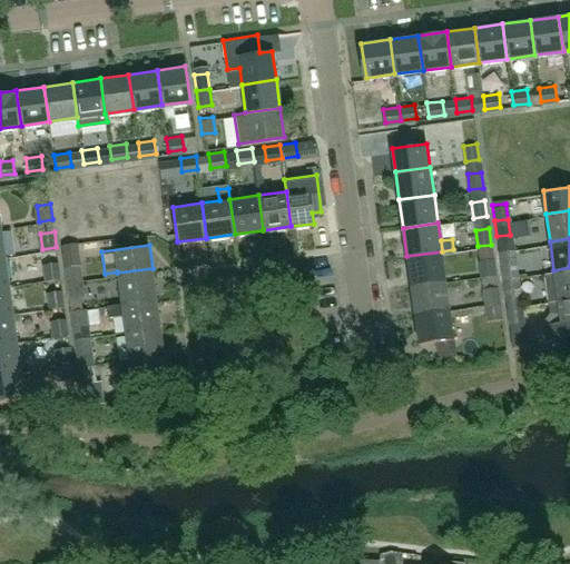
[(511,247),(498,248),(500,264),(513,263),(511,247)]
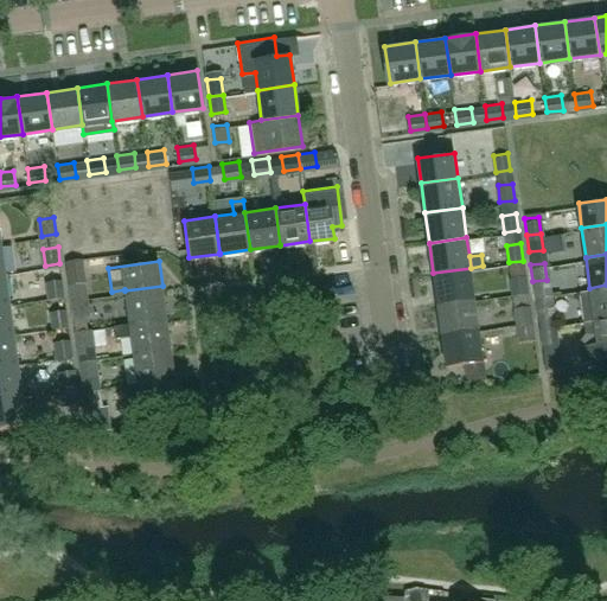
[(471,268),(433,273),(438,302),(474,298),(471,268)]
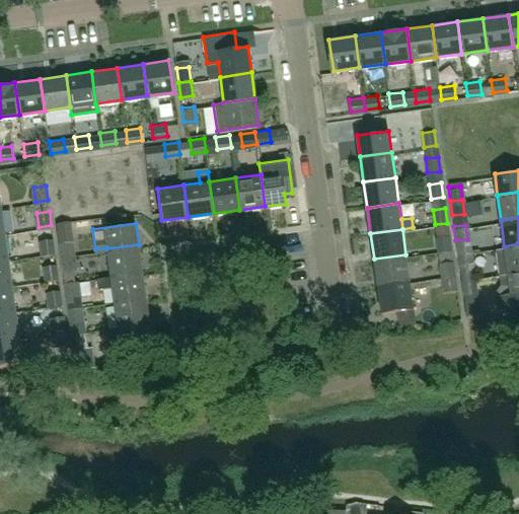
[(5,232),(0,232),(0,258),(8,258),(5,232)]
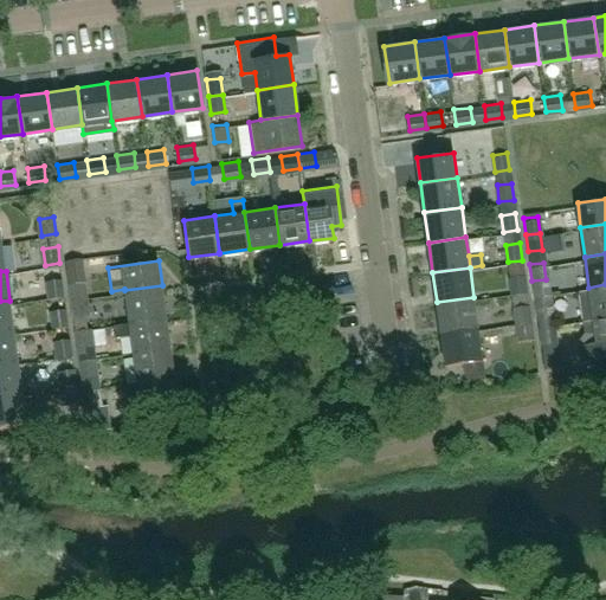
[(523,273),(509,276),(511,292),(526,290),(523,273)]
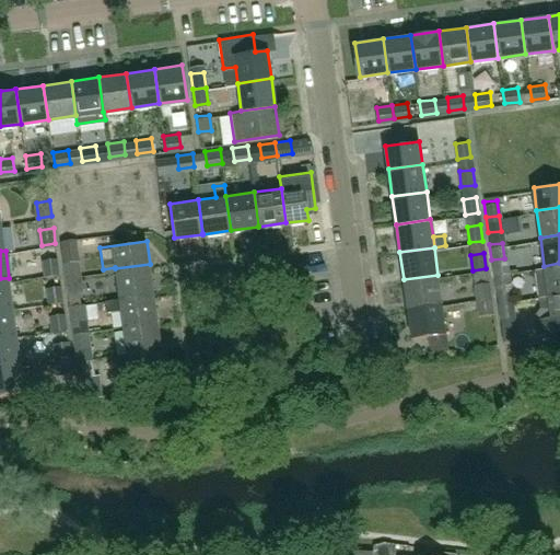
[(59,270),(57,255),(44,257),(46,273),(59,270)]
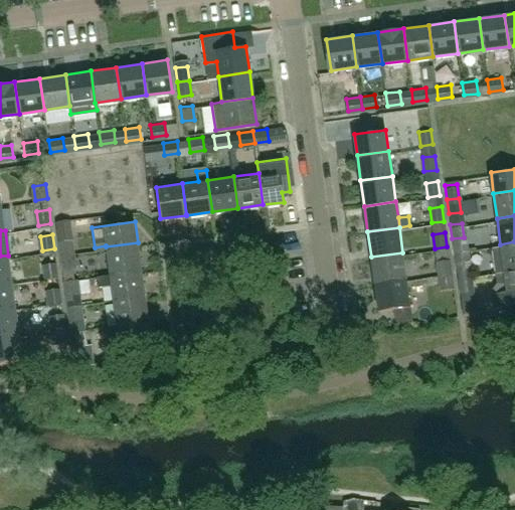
[(72,251),(70,237),(58,239),(60,253),(72,251)]
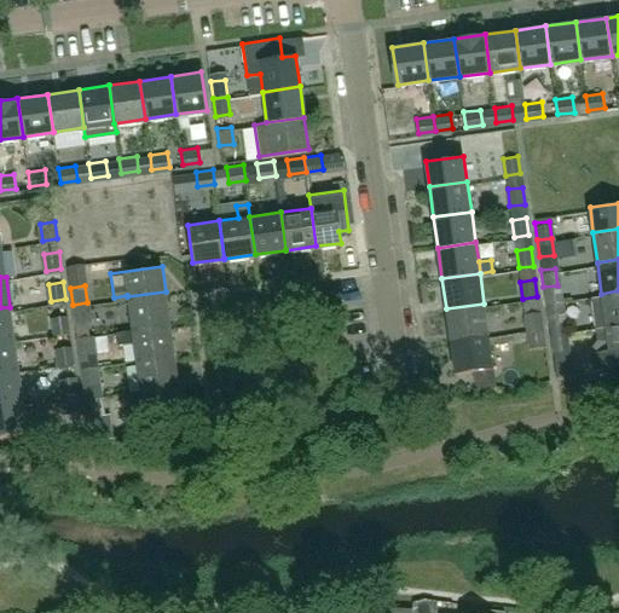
[(595,325),(606,324),(618,322),(618,290),(601,294),(591,295),(595,325)]
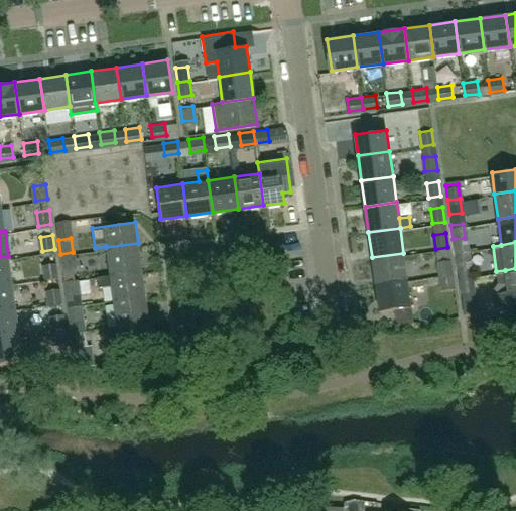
[(110,272),(141,268),(138,243),(106,247),(110,272)]
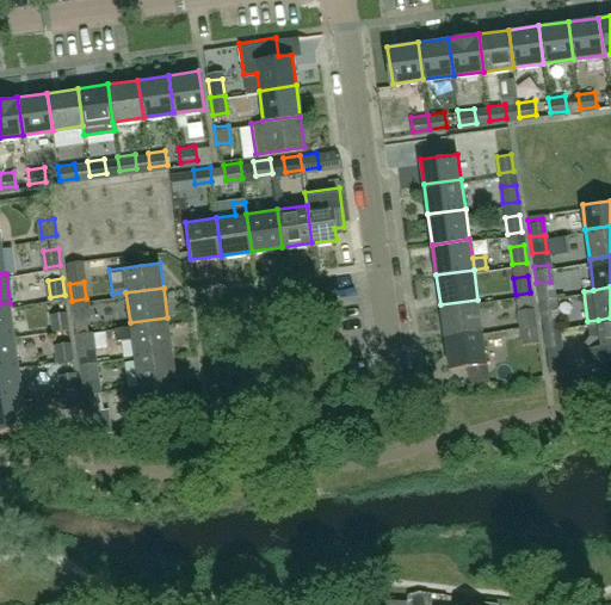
[(555,312),(553,295),(538,297),(541,314),(555,312)]
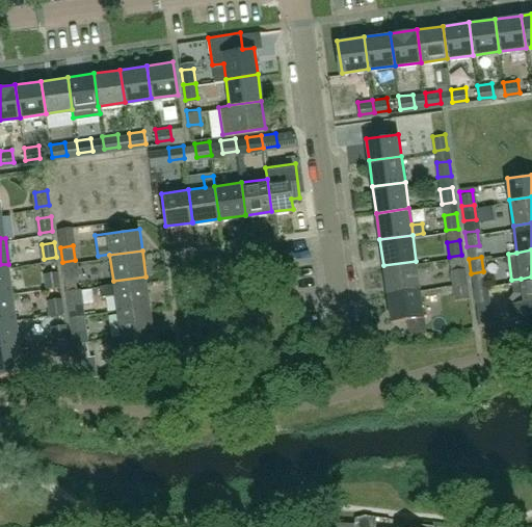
[(75,260),(62,262),(64,277),(77,274),(75,260)]
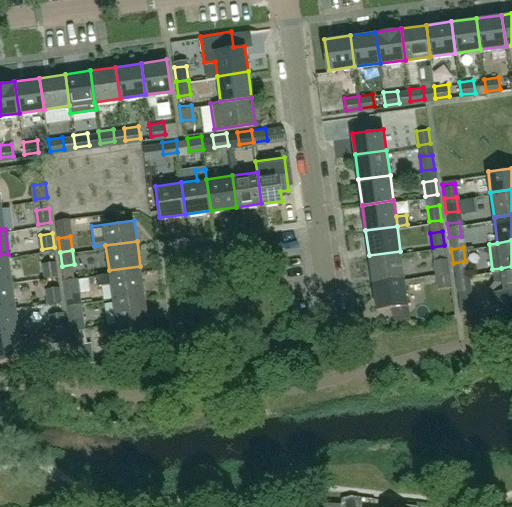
[(400,251),(369,255),(372,281),(404,276),(400,251)]
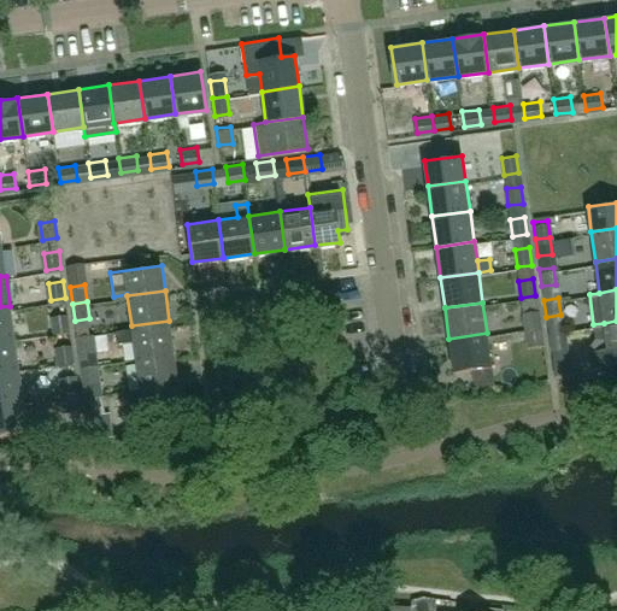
[(0,338),(15,336),(10,306),(0,306),(0,338)]
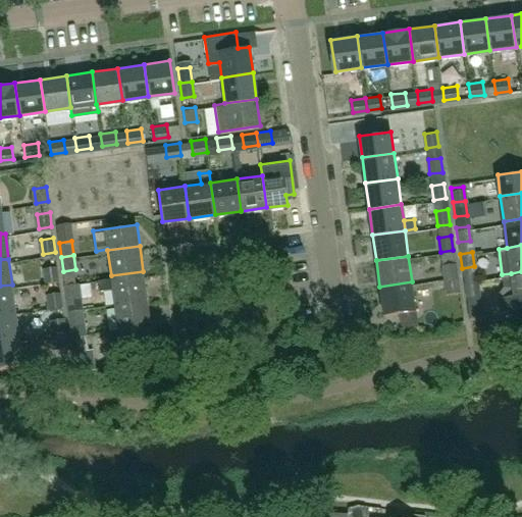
[(442,263),(445,277),(457,275),(455,261),(442,263)]
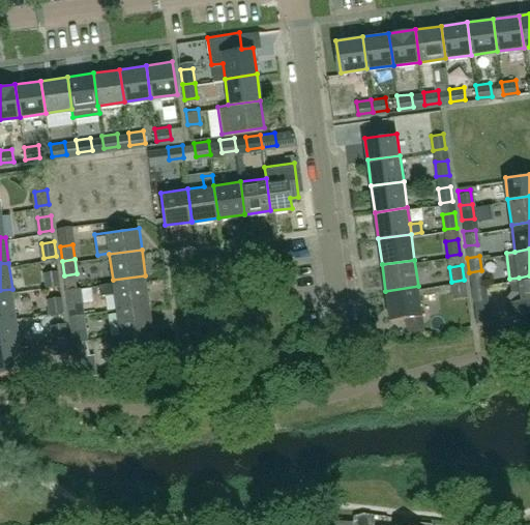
[(59,283),(57,268),(45,269),(47,284),(59,283)]
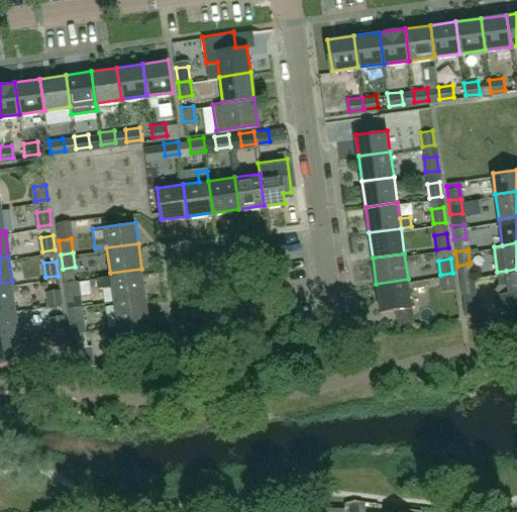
[(111,284),(113,299),(145,295),(141,269),(110,273),(110,274),(96,276),(97,286),(111,284)]
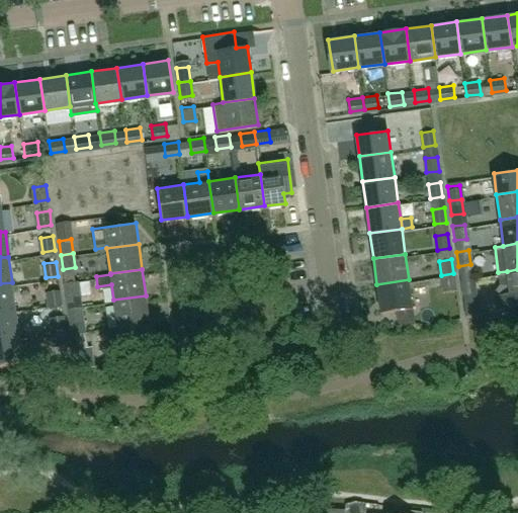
[(517,269),(507,271),(498,272),(499,282),(494,289),(497,306),(517,303),(517,269)]
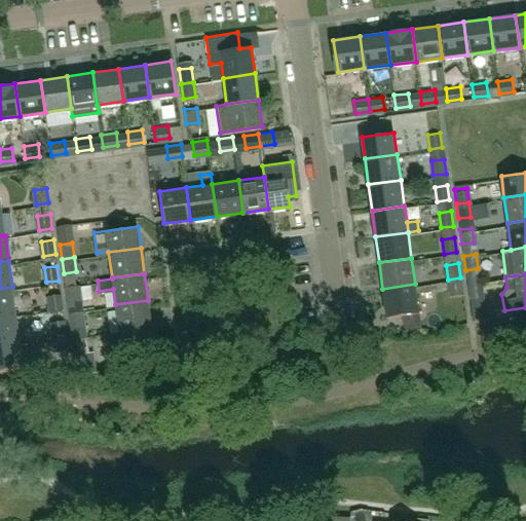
[(460,277),(448,280),(450,294),(462,292),(460,277)]
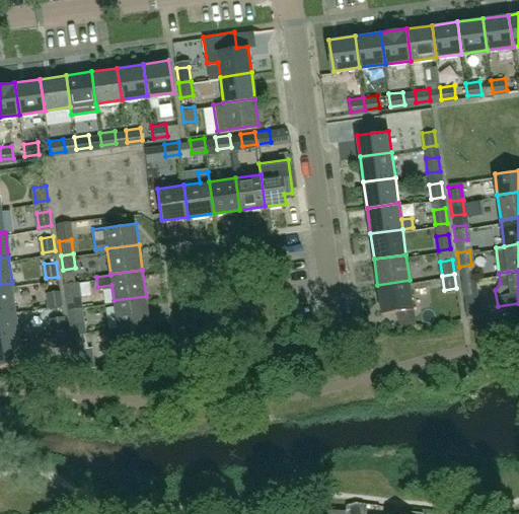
[(474,291),(472,277),(460,278),(462,292),(474,291)]
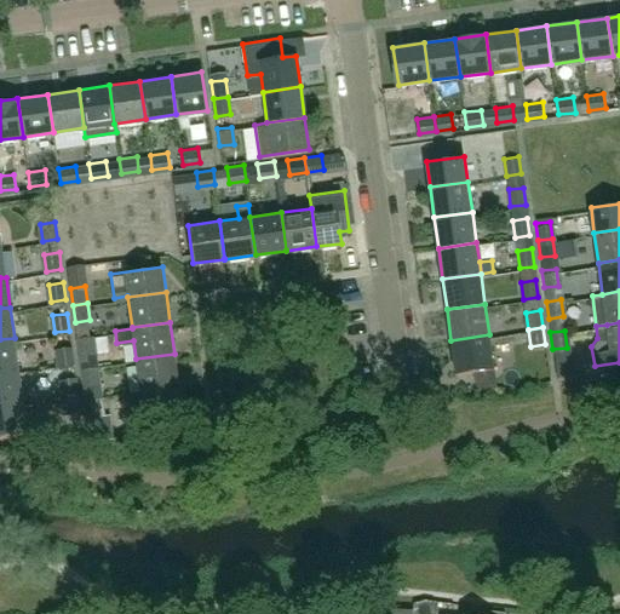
[(93,350),(91,333),(76,336),(79,353),(93,350)]
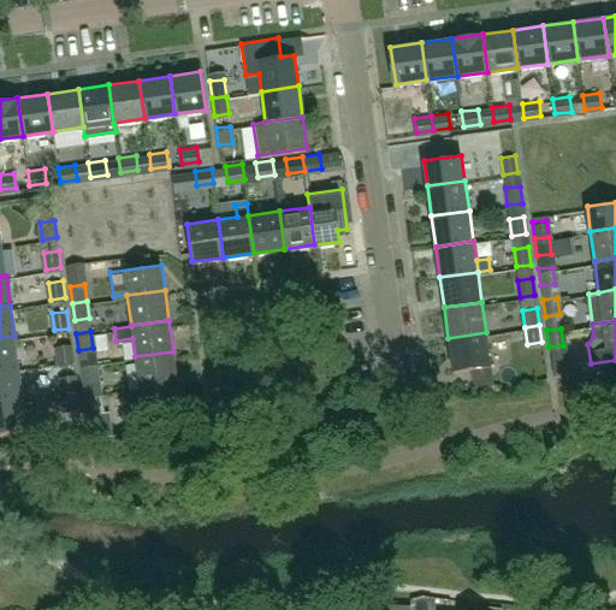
[(486,332),(448,338),(452,369),(490,363),(486,332)]
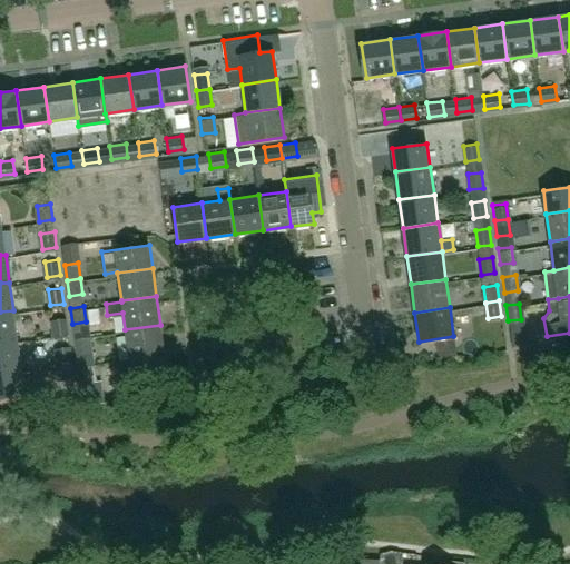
[(13,310),(0,312),(0,340),(17,338),(13,310)]
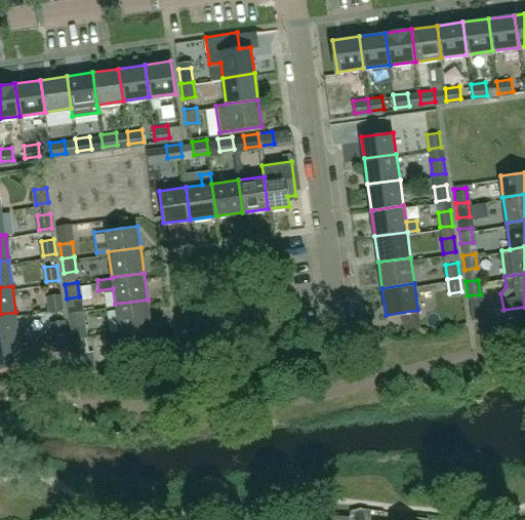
[(63,306),(61,291),(48,292),(50,308),(63,306)]
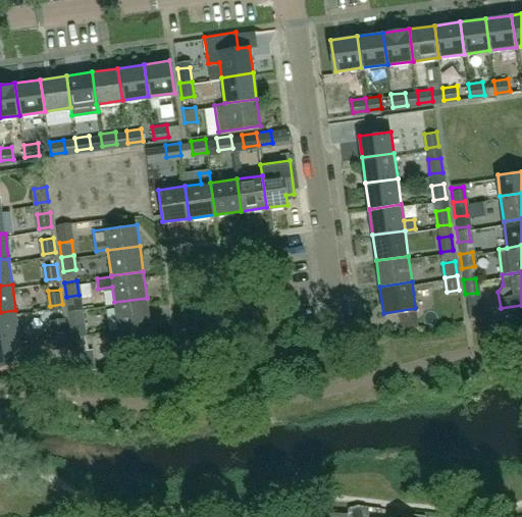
[(118,327),(150,323),(147,298),(114,302),(118,327)]
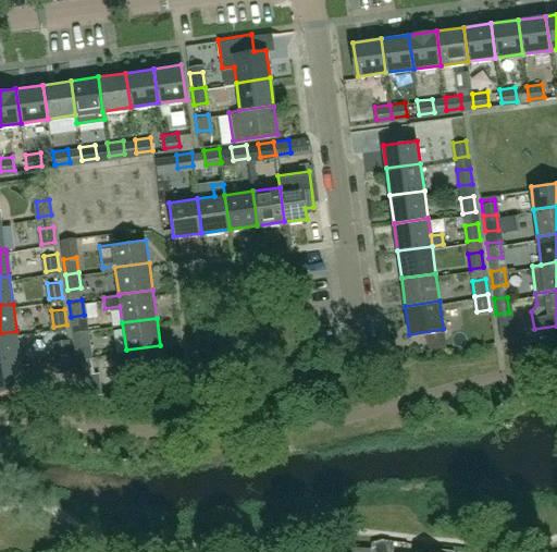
[(88,343),(86,328),(73,329),(75,344),(88,343)]
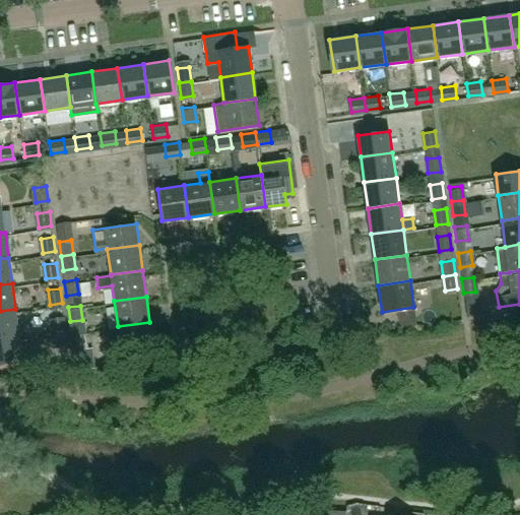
[(0,336),(19,334),(15,309),(0,311),(0,336)]
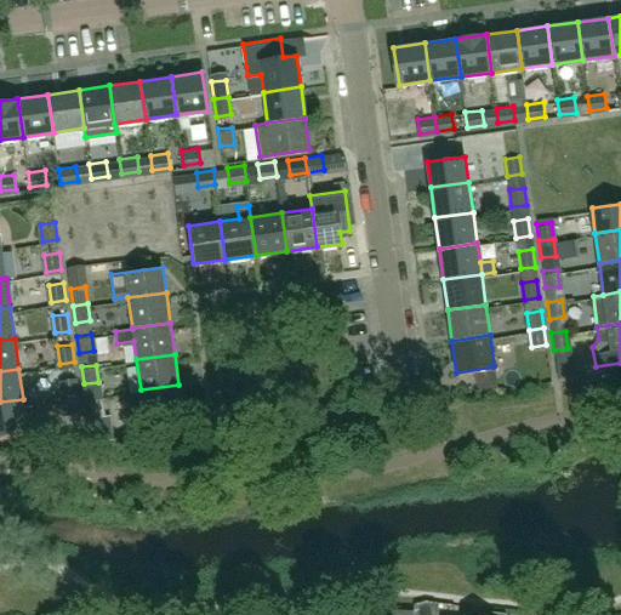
[(61,377),(63,394),(78,392),(75,375),(61,377)]
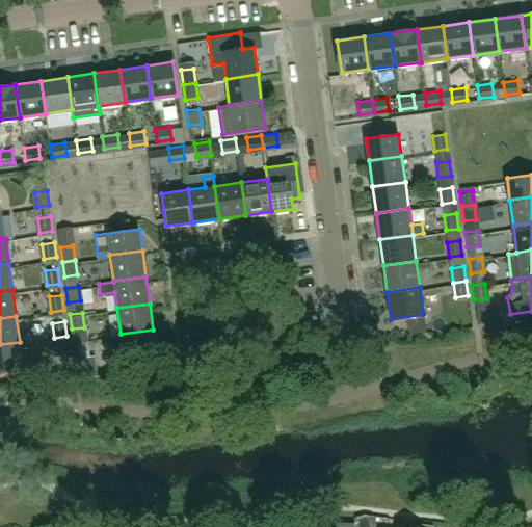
[(153,330),(121,334),(108,336),(111,358),(156,351),(153,330)]
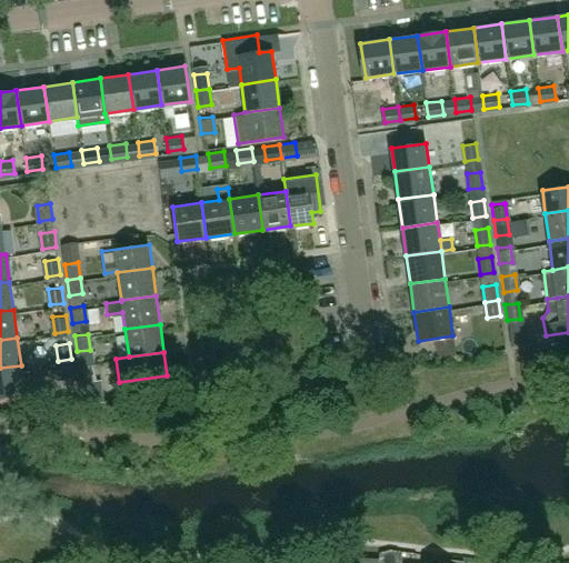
[(71,359),(58,361),(60,376),(73,374),(71,359)]
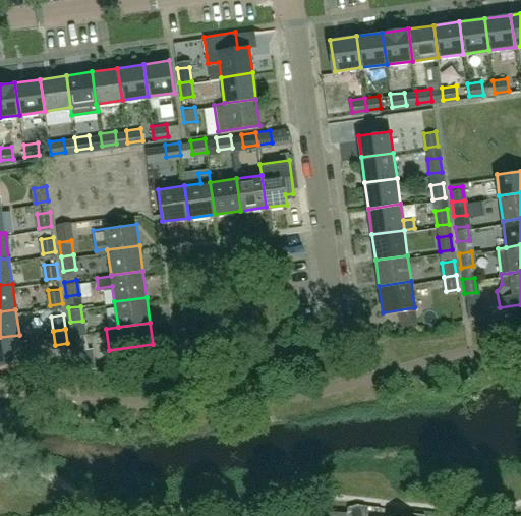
[(85,346),(83,332),(71,334),(73,348),(85,346)]
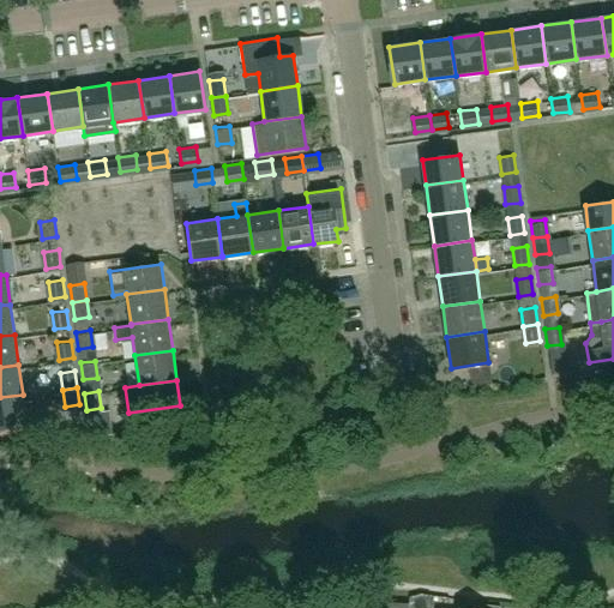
[(0,429),(26,426),(23,395),(0,397),(0,429)]
